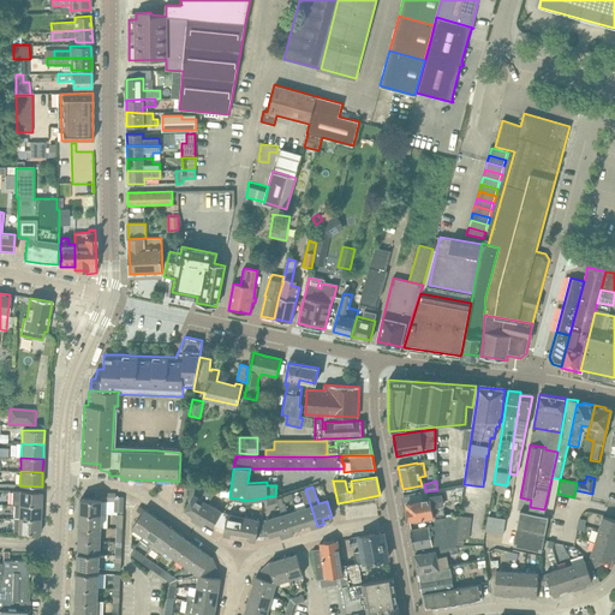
[(189,488),(187,505),(189,505),(185,509),(195,514),(191,519),(196,521),(208,503),(210,499),(207,495),(203,501),(193,495),(193,489),(189,488)]
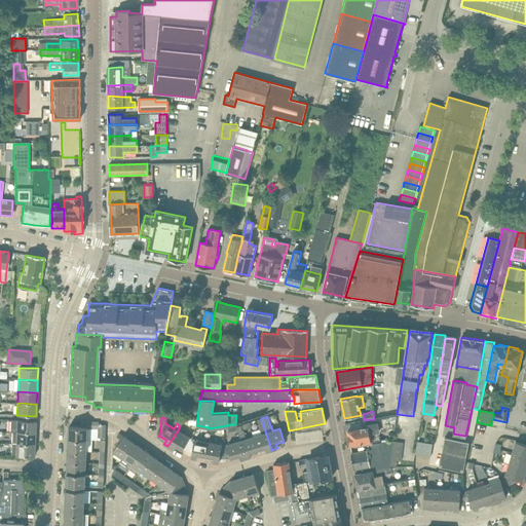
[(271,450),(261,418),(258,419),(260,425),(259,427),(260,430),(261,430),(262,434),(253,437),(258,450),(265,448),(267,452),(271,450)]
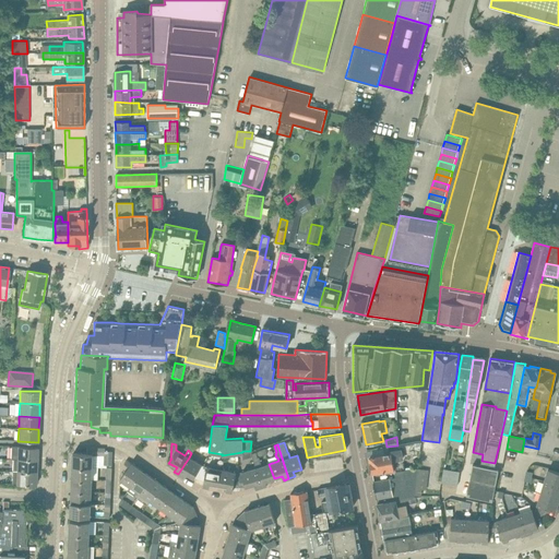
[(37,448),(11,445),(11,459),(37,460),(37,448)]
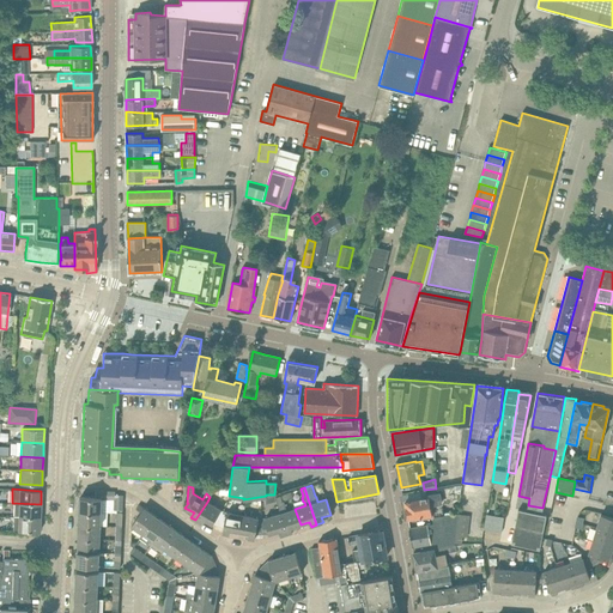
[(122,513),(123,495),(115,495),(115,491),(96,491),(96,498),(80,497),(79,511),(102,513),(117,513),(122,513)]
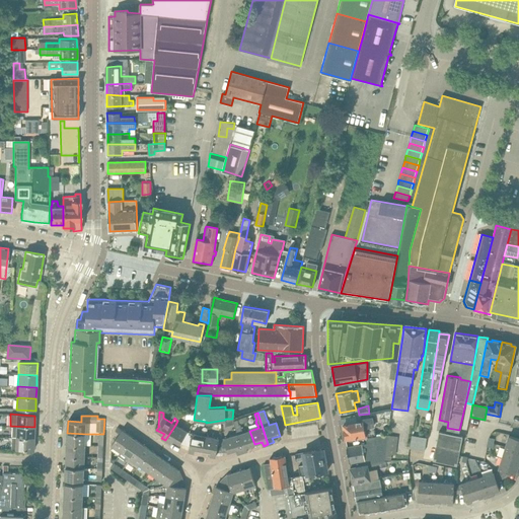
[(361,421),(342,424),(346,440),(375,435),(374,427),(375,426),(373,417),(360,420),(361,421)]
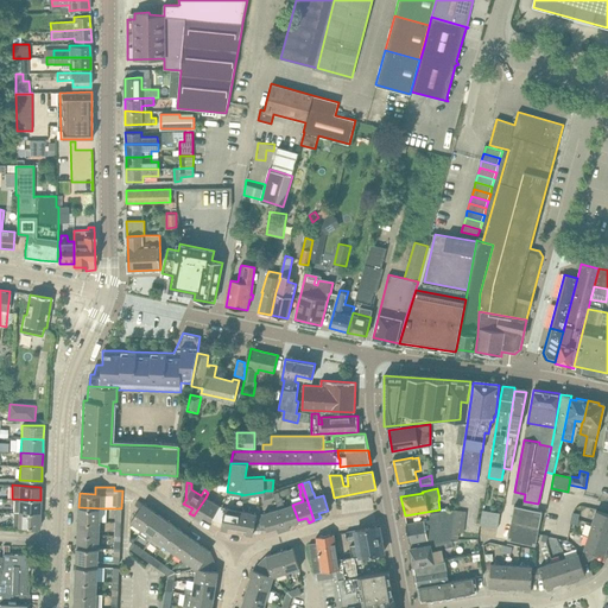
[(284,507),(279,491),(272,493),(278,508),(285,530),(291,527),(289,523),(298,520),(292,505),(284,507)]
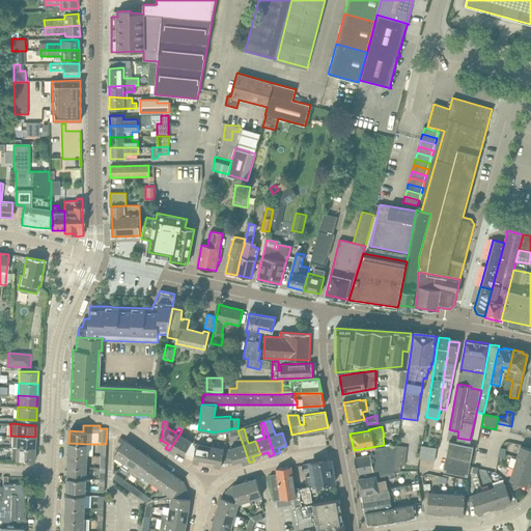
[(191,442),(179,435),(169,450),(174,453),(177,449),(189,455),(191,450),(187,449),(191,442)]
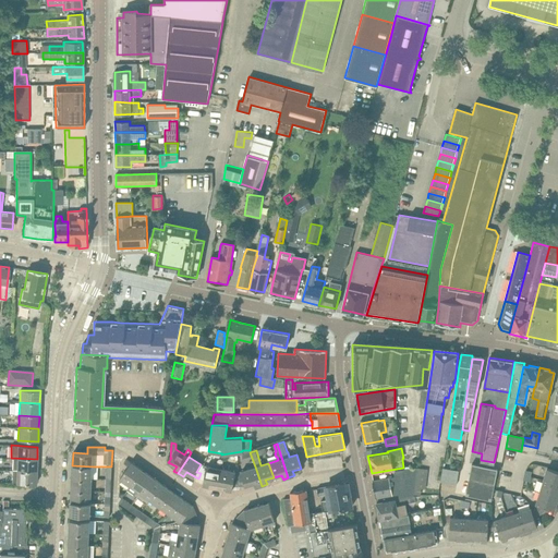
[(17,458),(16,471),(36,472),(37,459),(17,458)]
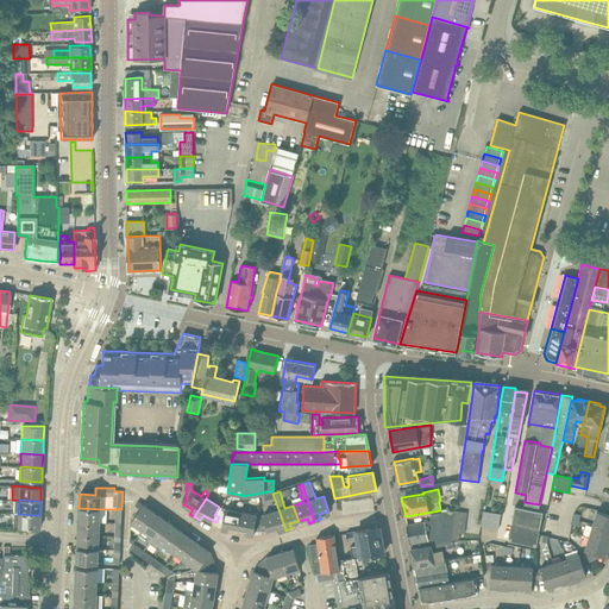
[(138,501),(136,506),(140,509),(131,522),(142,529),(154,512),(138,501)]
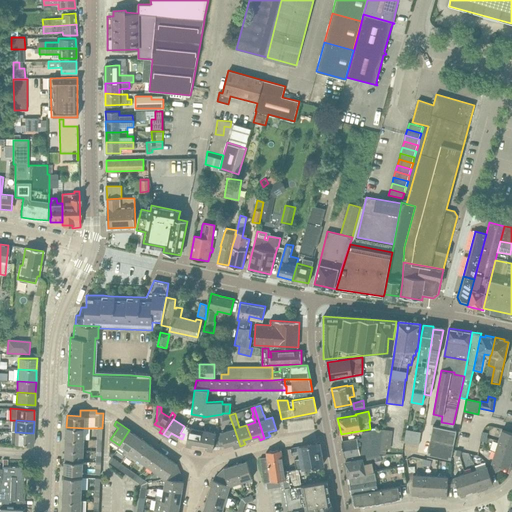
[(456,430),(433,426),(427,456),(451,460),(456,430)]
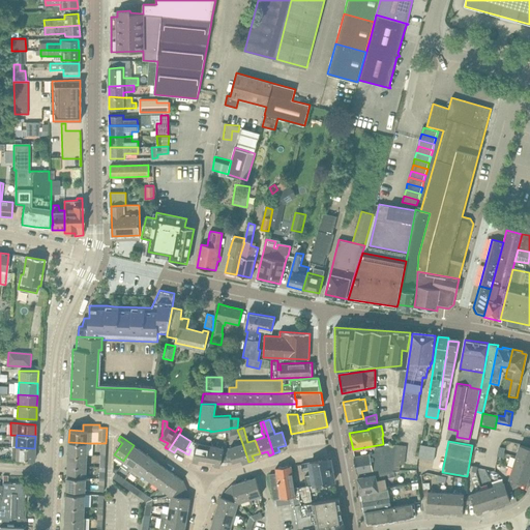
[(88,443),(68,442),(68,453),(87,454),(88,443)]
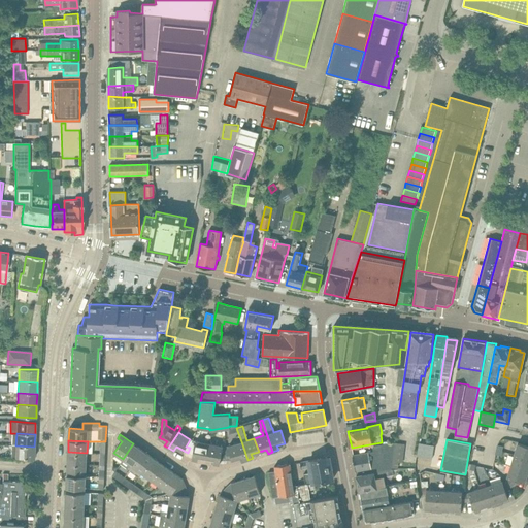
[(193,449),(190,448),(188,453),(193,455),(192,459),(198,460),(198,456),(206,458),(209,443),(194,440),(193,449)]
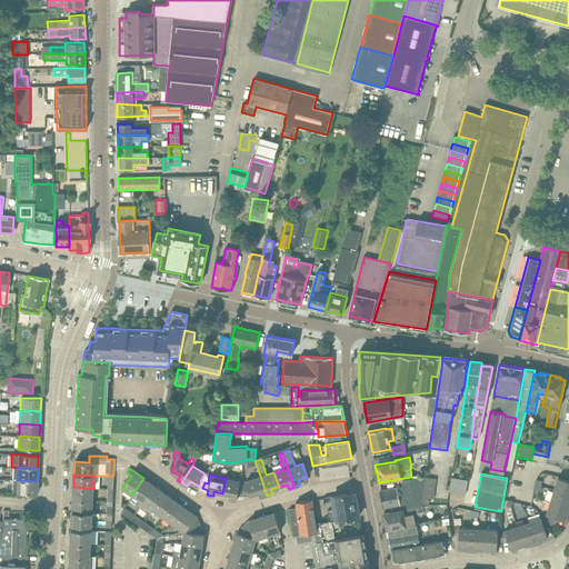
[(267,496),(260,476),(246,480),(246,481),(243,481),(243,489),(243,490),(245,496),(250,496),(259,492),(261,497),(267,496)]
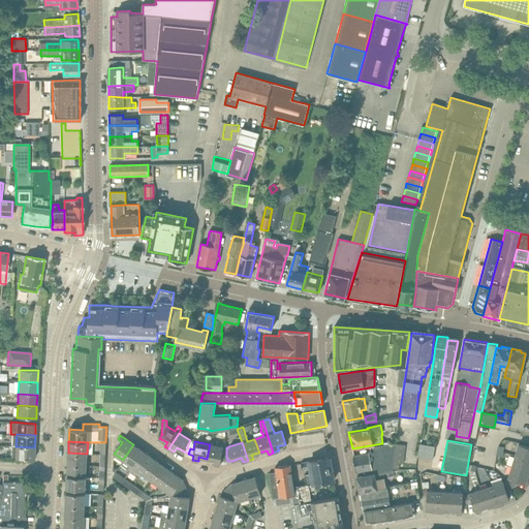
[(395,443),(386,444),(383,444),(373,446),(374,453),(352,456),(356,473),(358,475),(393,469),(395,443)]
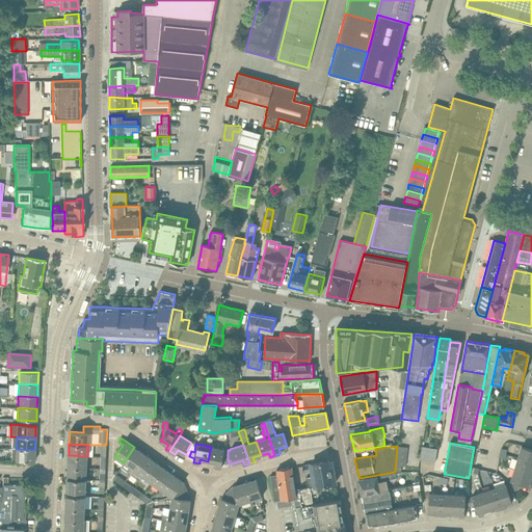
[(423,446),(421,459),(435,462),(437,449),(423,446)]
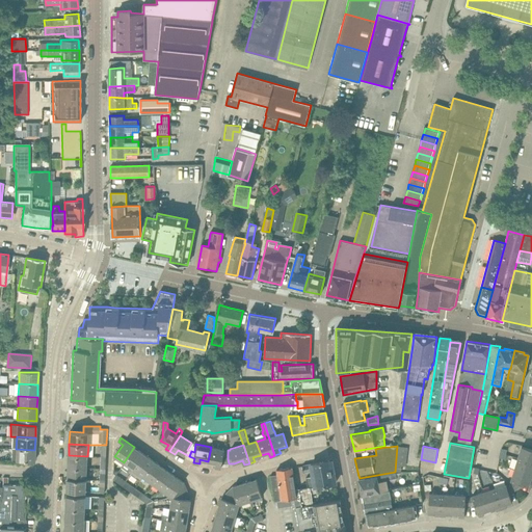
[(531,449),(522,446),(519,456),(517,457),(531,461),(531,449)]
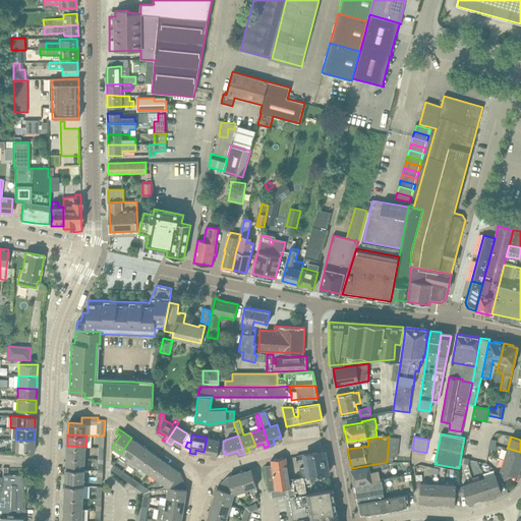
[(131,438),(121,453),(118,458),(128,464),(130,460),(140,445),(131,438)]
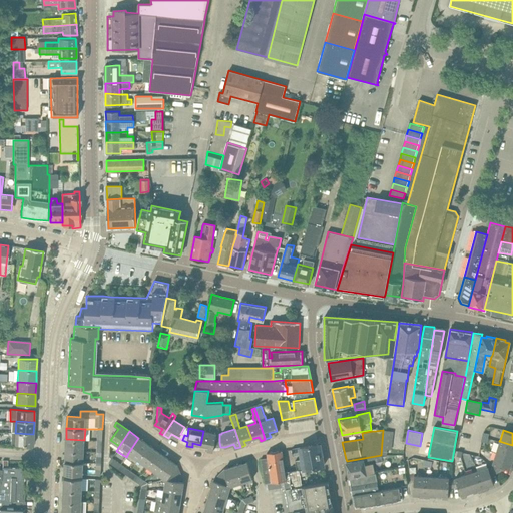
[(203,431),(200,445),(208,446),(207,450),(213,452),(213,447),(220,447),(219,442),(219,441),(214,442),(216,434),(203,431)]
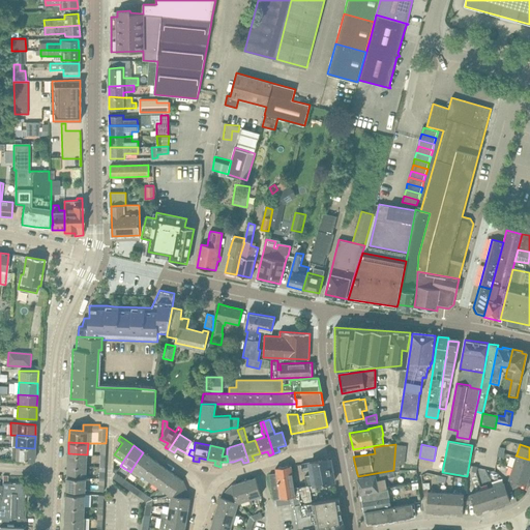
[(34,448),(16,447),(16,460),(34,460),(34,448)]
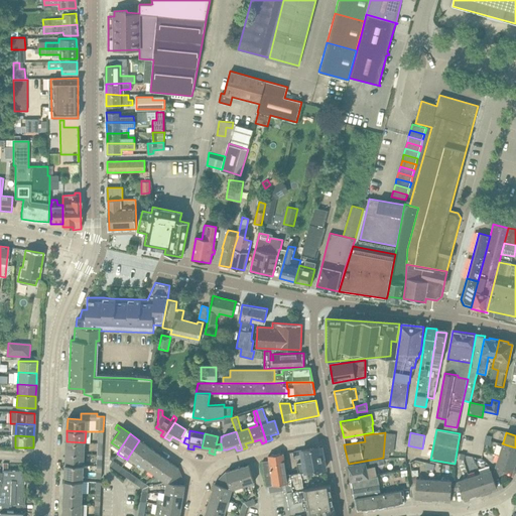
[(149,447),(139,440),(127,460),(136,467),(149,447)]
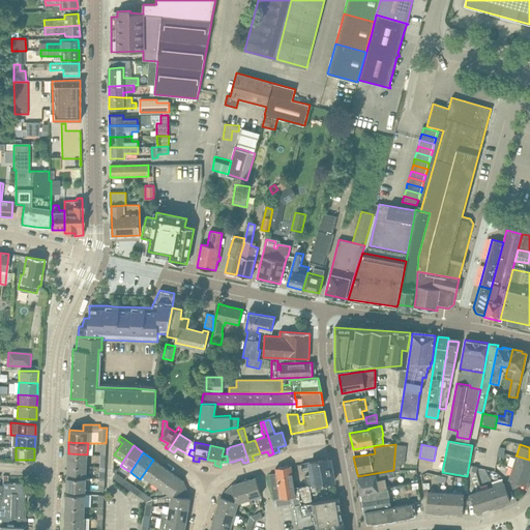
[(87,454),(68,453),(67,465),(87,466),(87,454)]
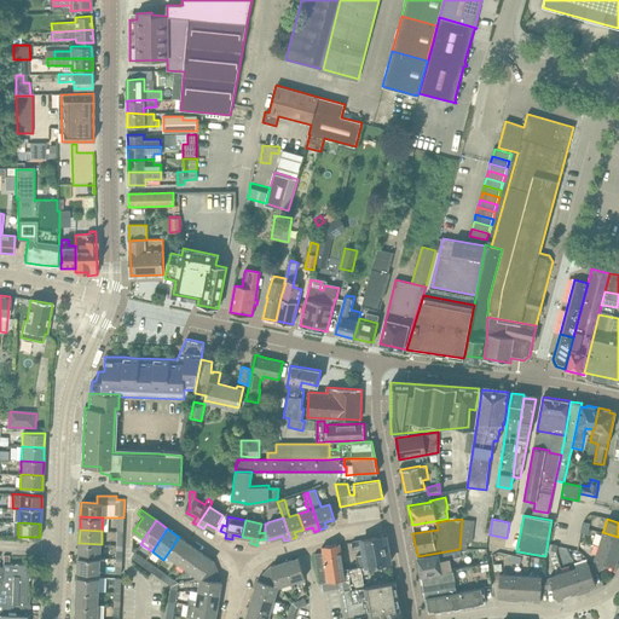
[(618,537),(602,532),(599,545),(618,551),(618,537)]
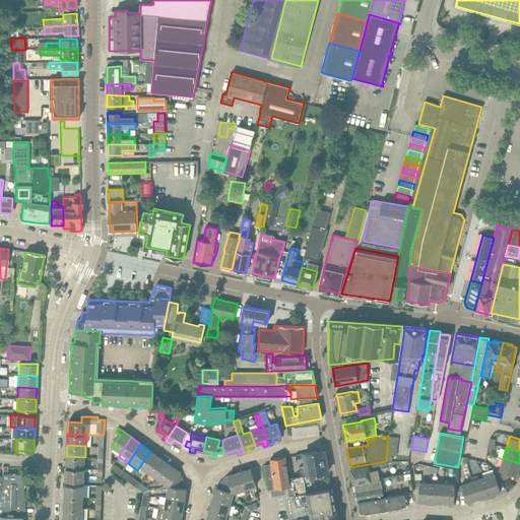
[(328,471),(324,450),(296,455),(297,462),(305,460),(306,465),(300,467),(301,476),(304,476),(318,473),(328,471)]
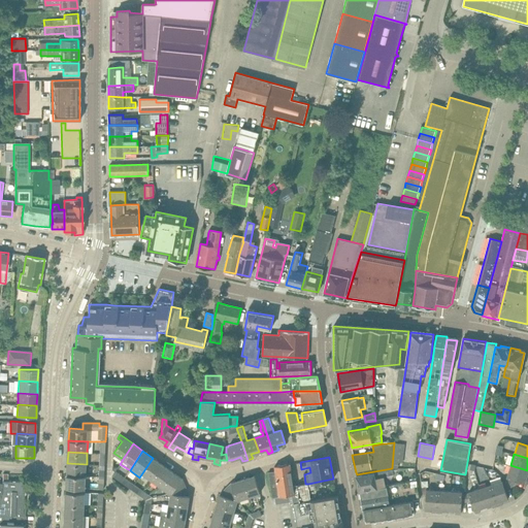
[(162,464),(153,458),(139,477),(142,473),(152,480),(162,464)]
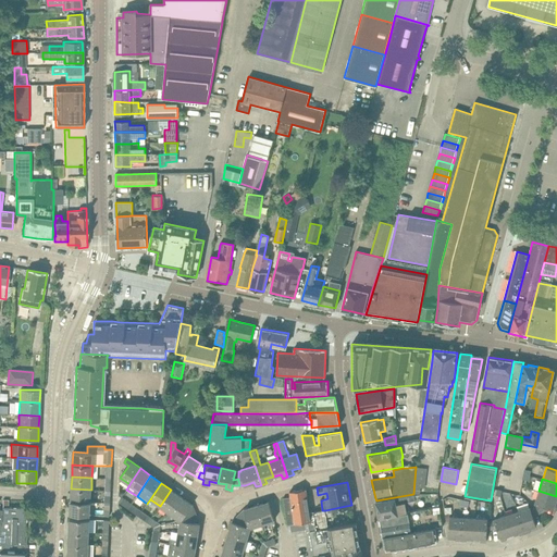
[(91,490),(71,489),(71,502),(90,503),(91,490)]
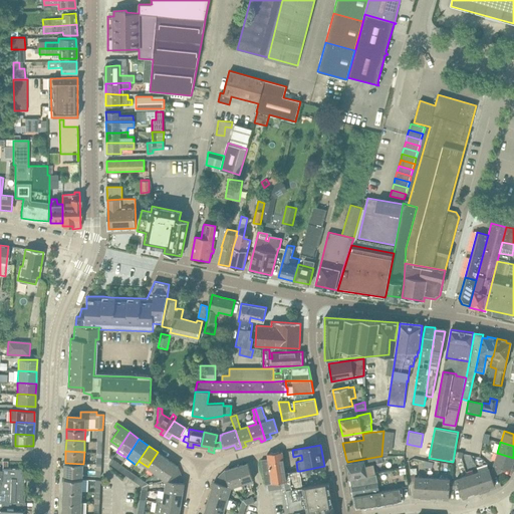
[(268,459),(261,460),(265,484),(268,484),(281,482),(287,481),(286,477),(286,473),(283,451),(267,454),(268,459)]
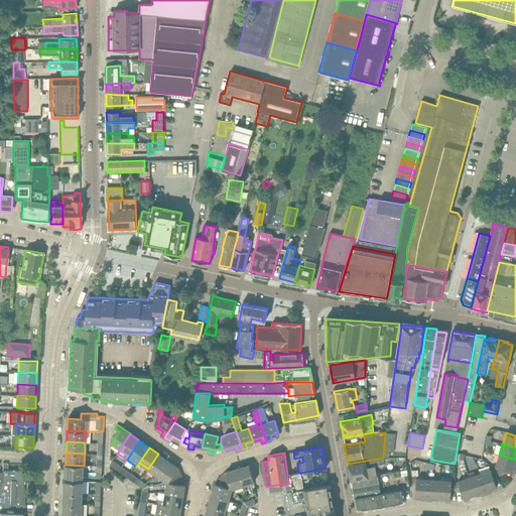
[(167,461),(158,454),(148,469),(158,476),(167,461)]
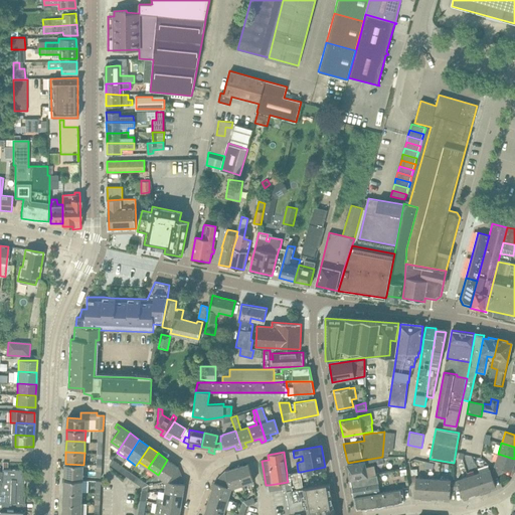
[(514,460),(514,459),(498,454),(495,465),(496,466),(493,468),(500,474),(506,469),(514,472),(514,471),(514,466),(513,466),(514,460)]
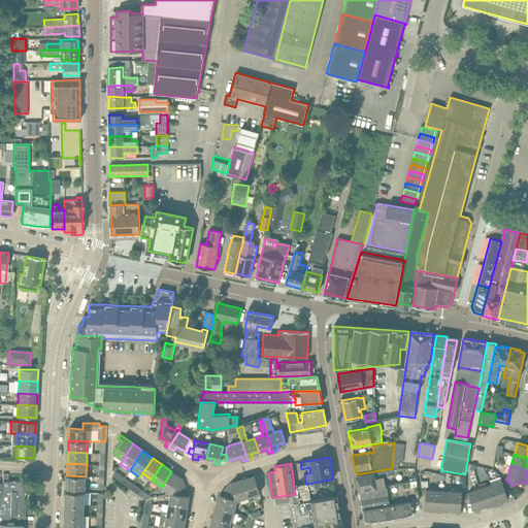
[(394,474),(393,468),(392,468),(357,474),(356,474),(356,475),(360,495),(363,494),(389,490),(386,475),(394,474)]
